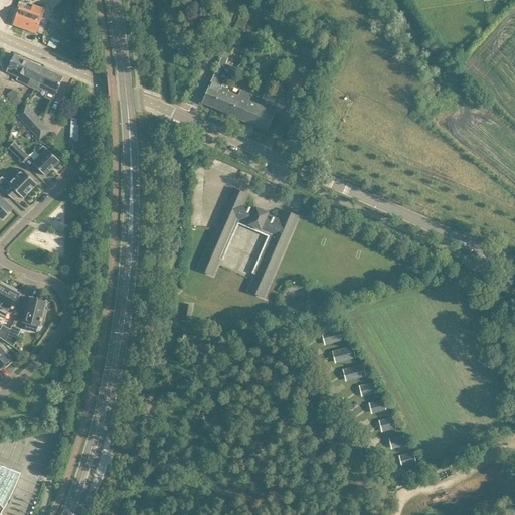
[(20,8),(14,25),(36,33),(44,10),(33,6),(31,12),(20,8)]
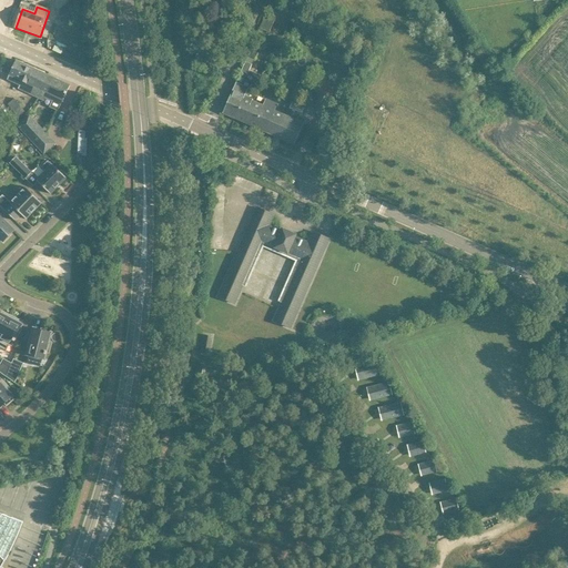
[(267,12),(260,28),(266,31),(269,32),(270,32),(276,17),(267,12)]
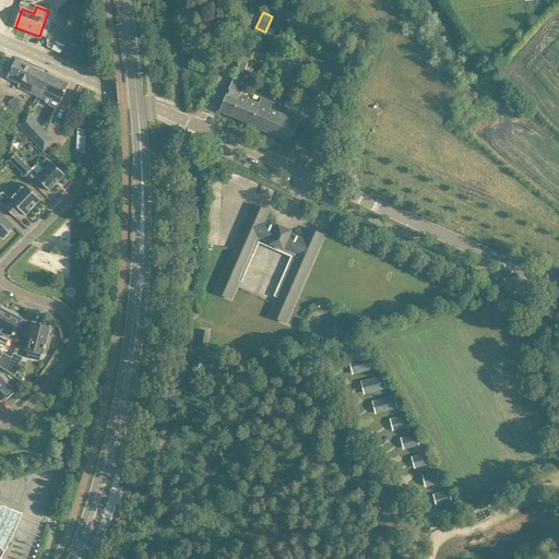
[(192,58),(212,66),(216,54),(198,46),(192,58)]
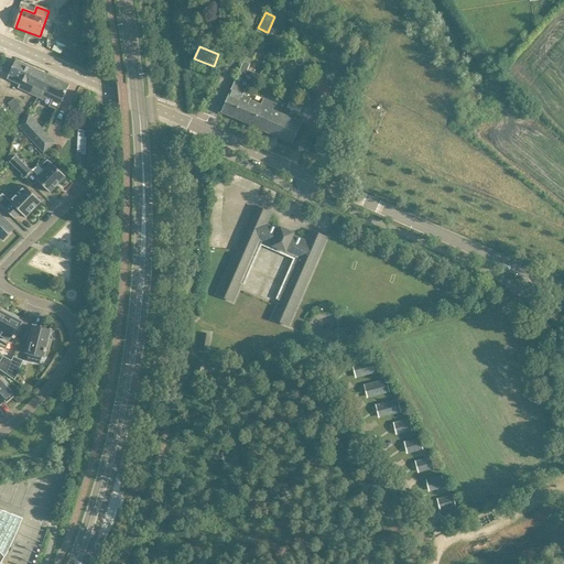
[(26,91),(38,97),(49,75),(17,60),(9,75),(30,85),(26,91)]
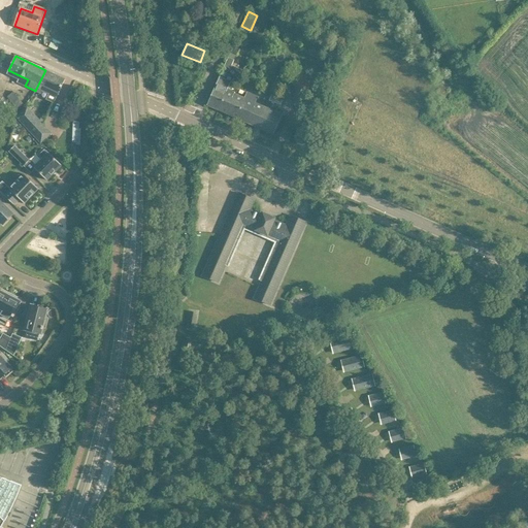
[(207,105),(219,110),(227,89),(228,89),(231,83),(230,81),(234,78),(231,76),(227,75),(232,63),(227,60),(220,77),(207,105)]
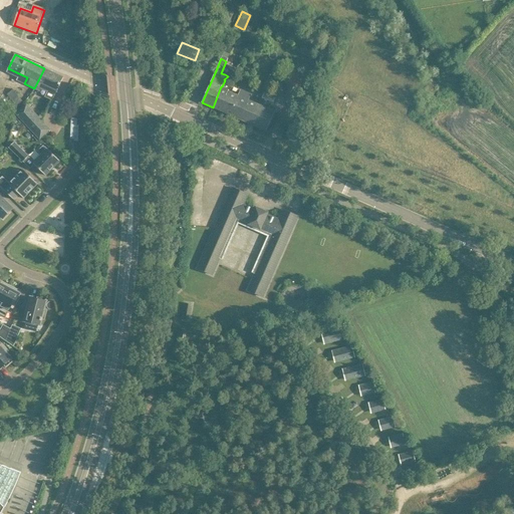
[(44,68),(34,88),(40,91),(41,88),(48,91),(49,89),(56,93),(63,77),(44,68)]
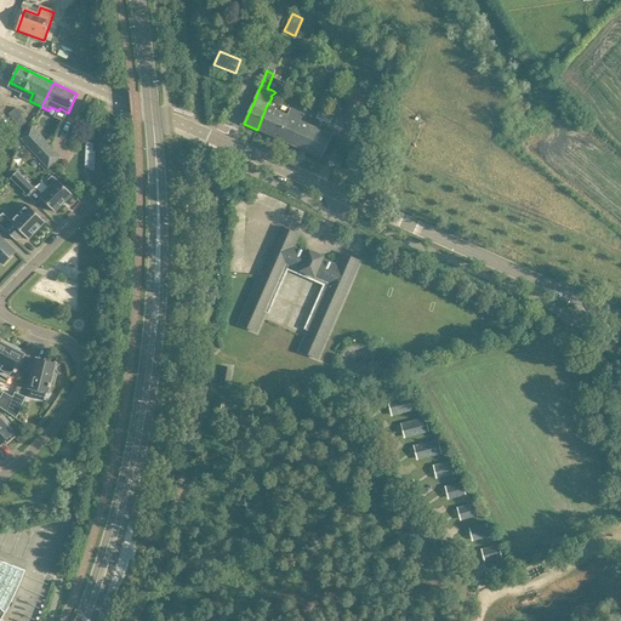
[(357,92),(346,119),(357,124),(369,96),(364,95),(357,92)]
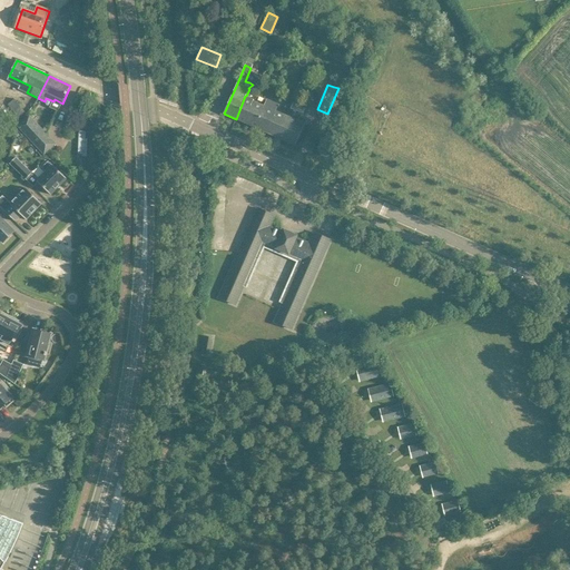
[(245,96),(236,119),(295,145),(304,125),(258,104),(252,101),(253,99),(246,96),(245,96)]
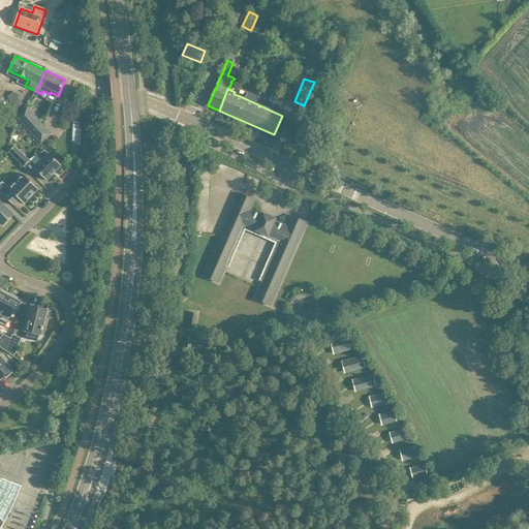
[(2,101),(12,114),(17,110),(17,109),(23,104),(13,92),(7,97),(2,101)]
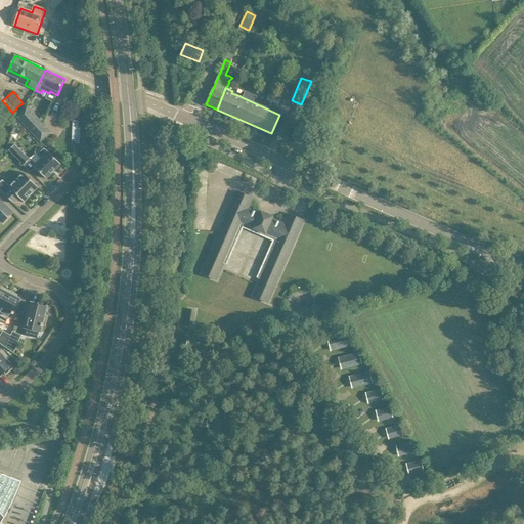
[(17,117),(35,135),(40,141),(50,132),(27,106),(17,117)]
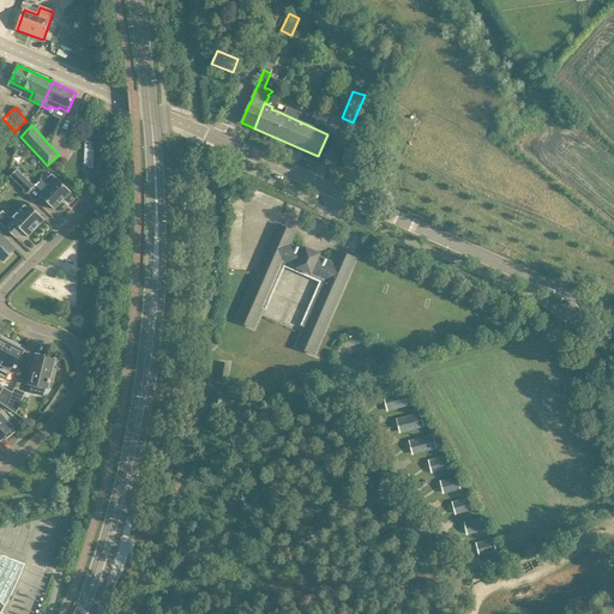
[(94,168),(95,140),(84,140),(84,168),(94,168)]
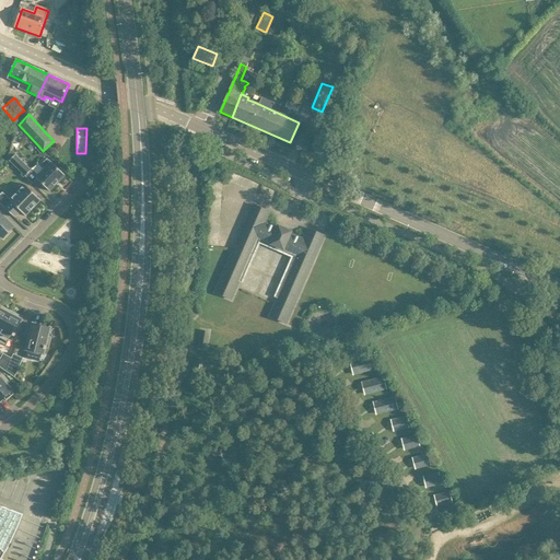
[(10,161),(25,176),(32,170),(15,154),(10,161)]
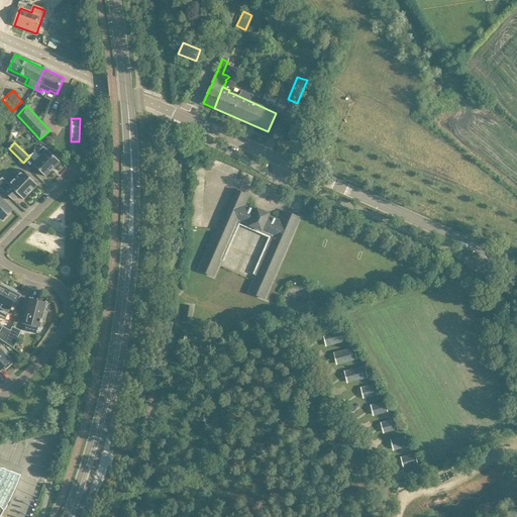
[(38,152),(41,156),(33,164),(45,177),(61,162),(47,149),(43,146),(38,152)]
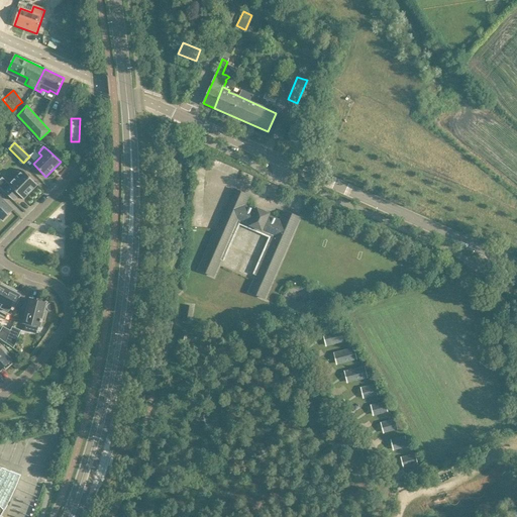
[(0,180),(0,187),(14,201),(19,195),(23,199),(37,185),(23,171),(9,185),(2,178),(0,180)]
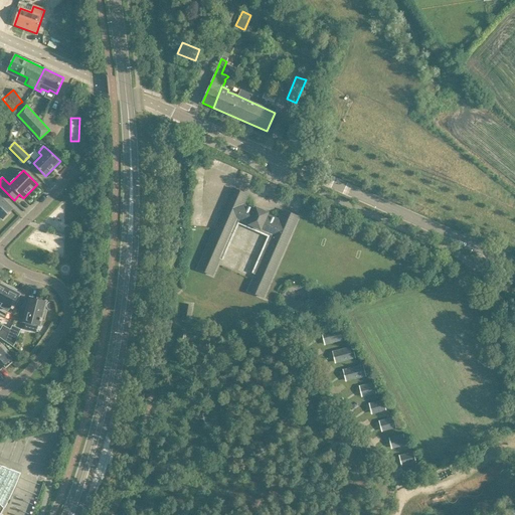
[(245,204),(249,195),(232,187),(197,269),(213,277),(220,260),(223,261),(239,224),(268,237),(251,274),(254,275),(247,291),(264,299),(300,217),(283,209),(279,218),(269,214),(270,212),(255,206),(254,208),(245,204)]
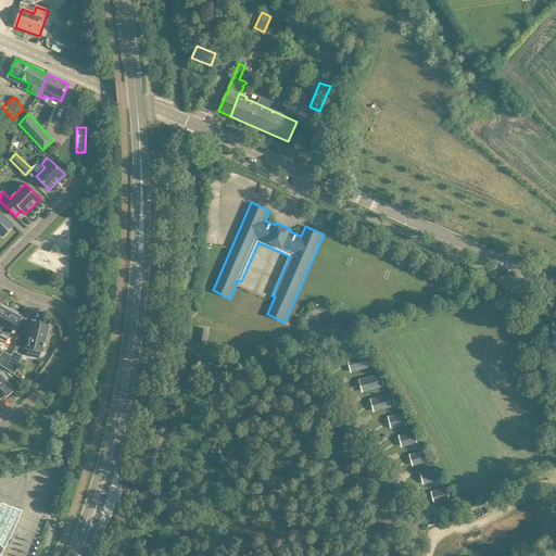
[(0,232),(3,237),(14,226),(0,212),(0,232)]
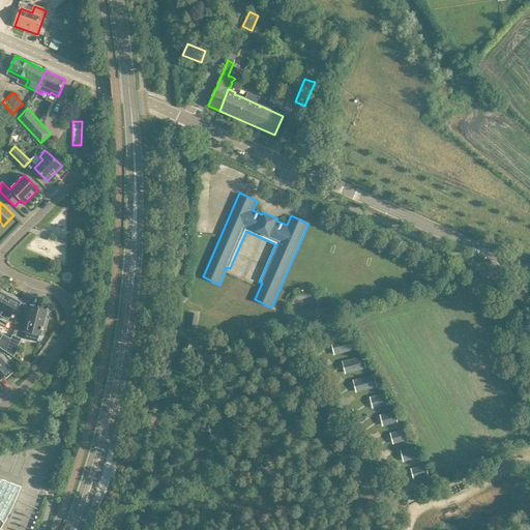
[(0,313),(9,295),(2,291),(1,293),(0,292),(0,313)]
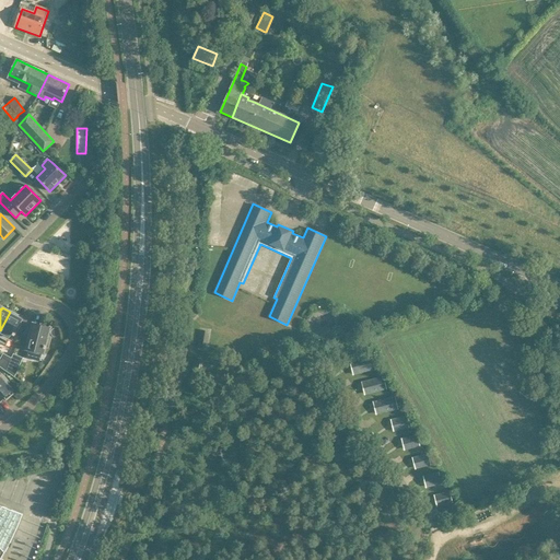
[(10,312),(0,330),(0,343),(6,346),(9,339),(11,339),(13,336),(14,336),(15,334),(14,334),(21,321),(16,318),(18,315),(10,312)]
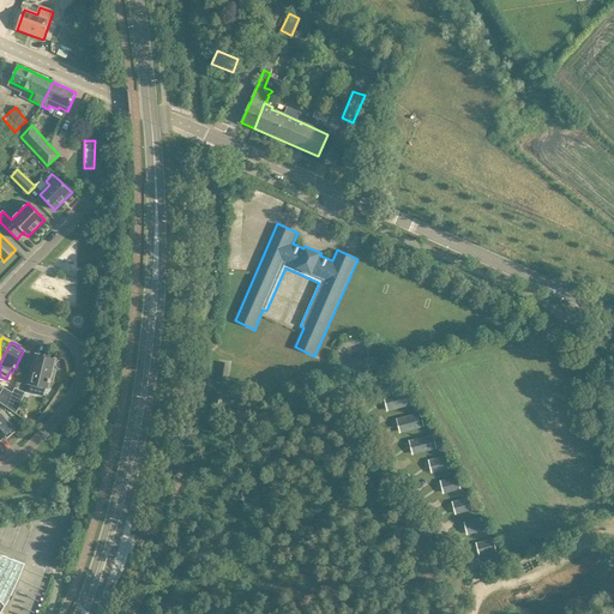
[(37,355),(30,384),(48,387),(49,383),(50,383),(50,380),(53,381),(55,371),(52,369),(55,356),(44,354),(43,357),(37,355)]
